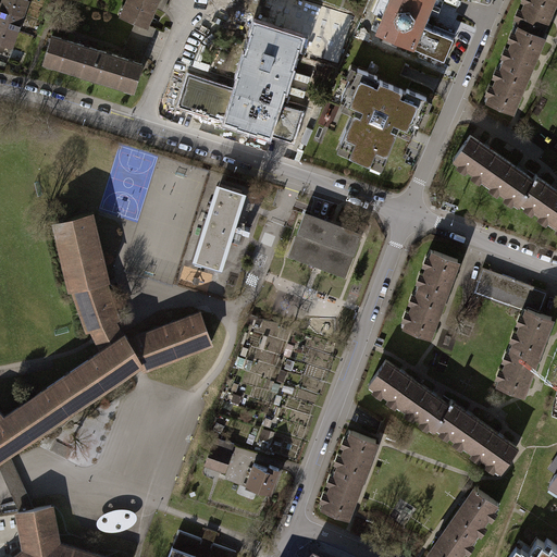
[(0,41),(5,44),(13,47),(28,1),(24,0),(3,0),(0,9),(0,41)]
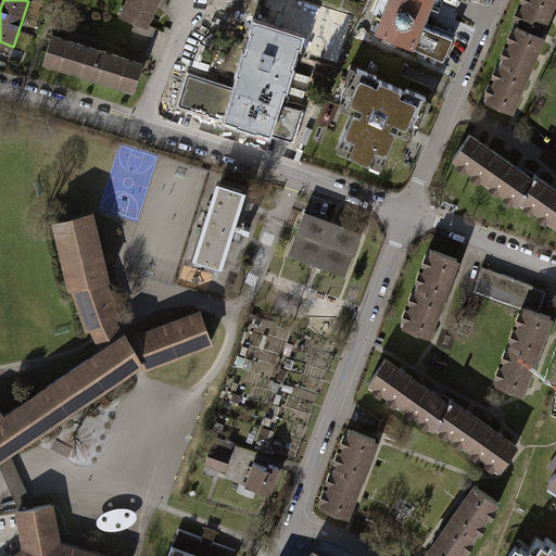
[(136,23),(147,27),(159,0),(124,0),(118,14),(136,23)]
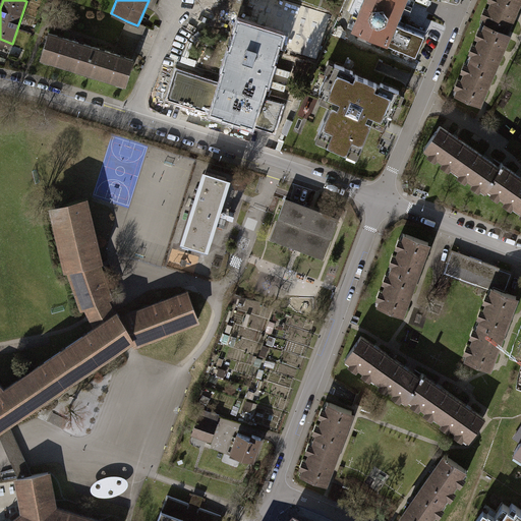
[(363,0),(351,30),(384,43),(392,22),(401,0),(363,0)]
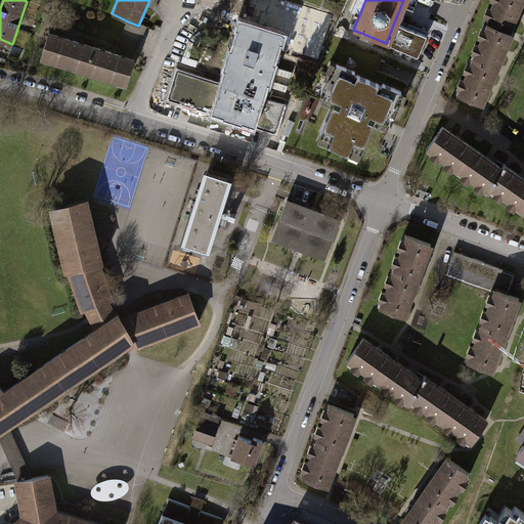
[(417,0),(406,0),(397,24),(426,36),(428,31),(402,20),(406,11),(411,13),(417,0)]
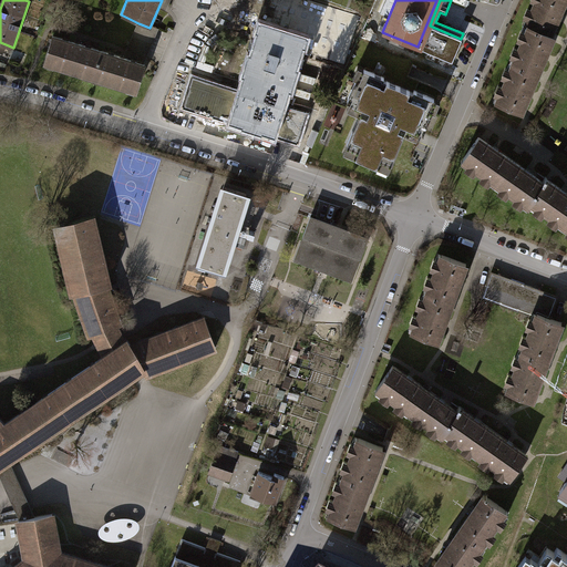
[(548,35),(563,0),(535,0),(524,27),(526,27),(495,103),(519,113),(550,37),(548,35)]
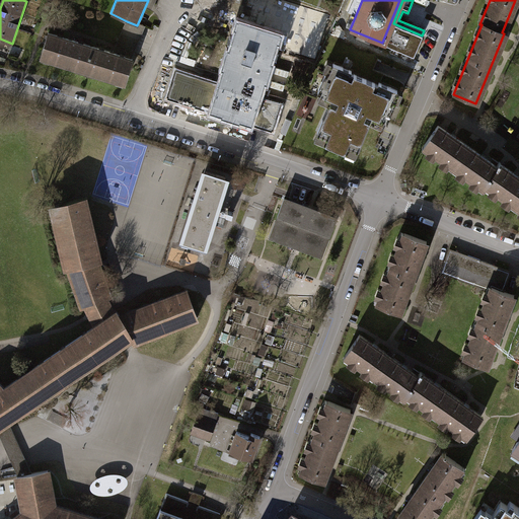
[(217,84),(209,114),(252,127),(262,99),(281,33),(236,20),(217,84)]
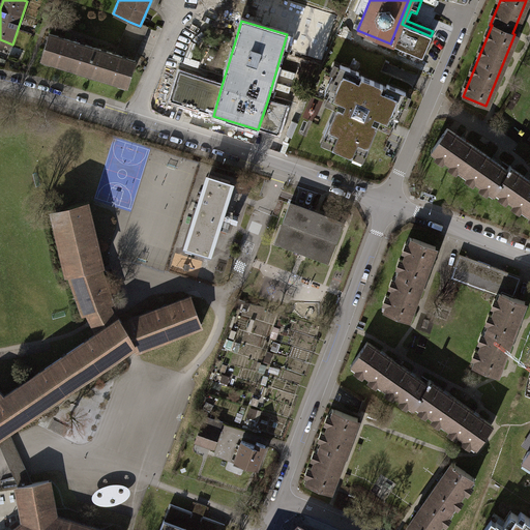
[(129,22),(124,34),(142,41),(148,29),(140,26),(129,22)]
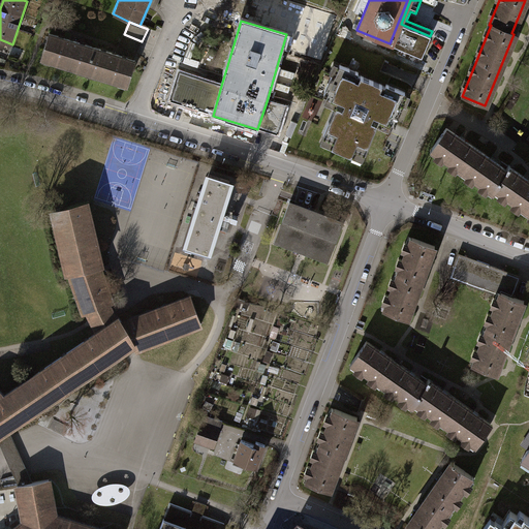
[(390,43),(419,57),(429,35),(401,24),(398,23),(390,43)]
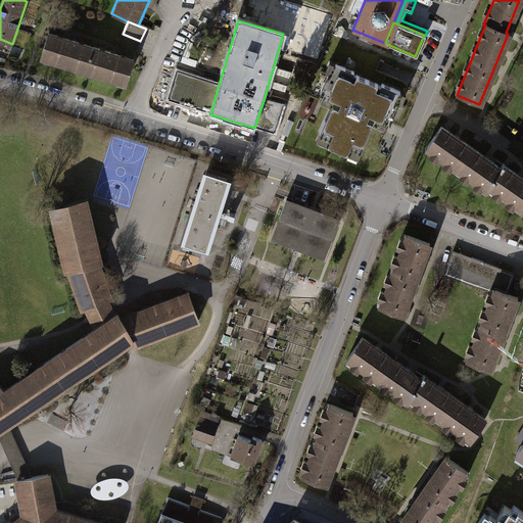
[(116,48),(134,55),(140,41),(123,34),(116,48)]
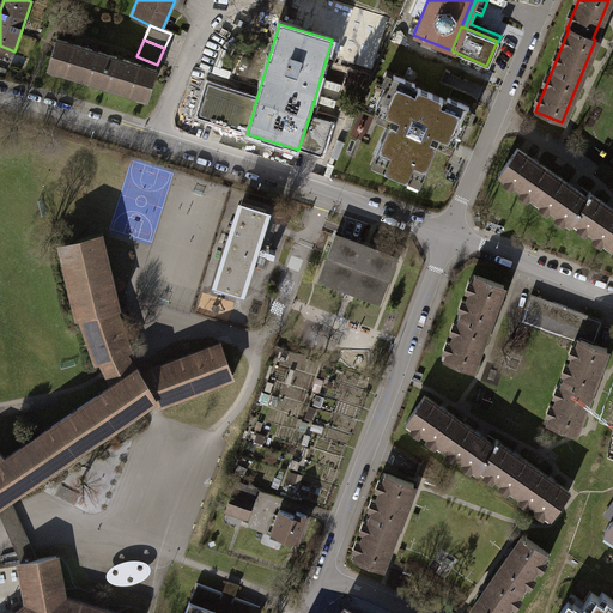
[(47,72),(150,104),(159,73),(56,41),(47,72)]
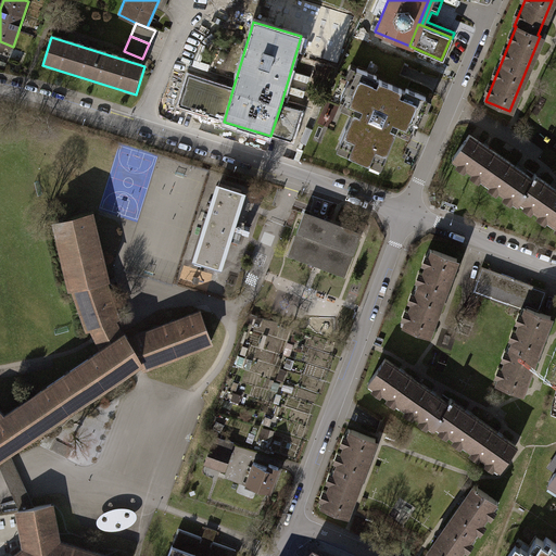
[(350,77),(348,76),(338,98),(353,104),(338,140),(350,146),(346,153),(367,162),(370,154),(382,160),(397,123),(413,129),(422,108),(419,106),(424,96),(404,88),(403,90),(374,78),(375,76),(354,67),(350,77)]
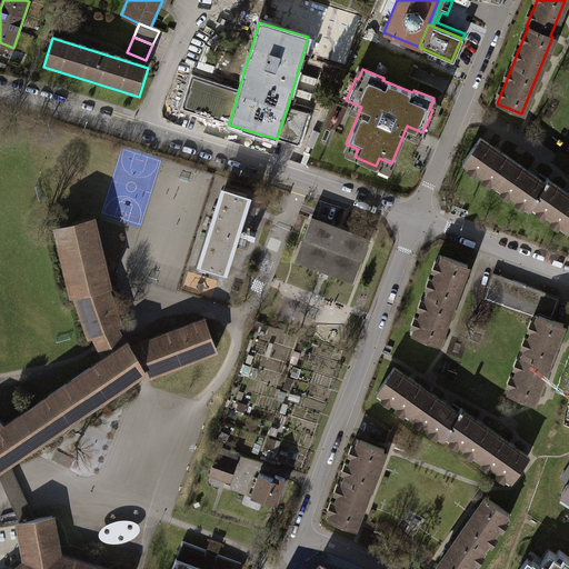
[(238,92),(193,79),(185,111),(229,125),(238,92)]
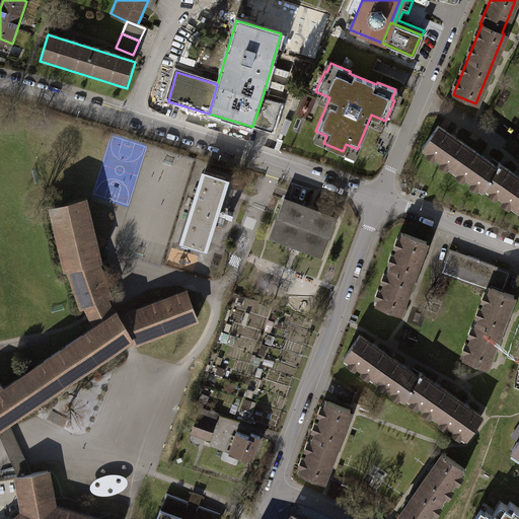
[(274,134),(282,106),(262,99),(252,127),(274,134)]
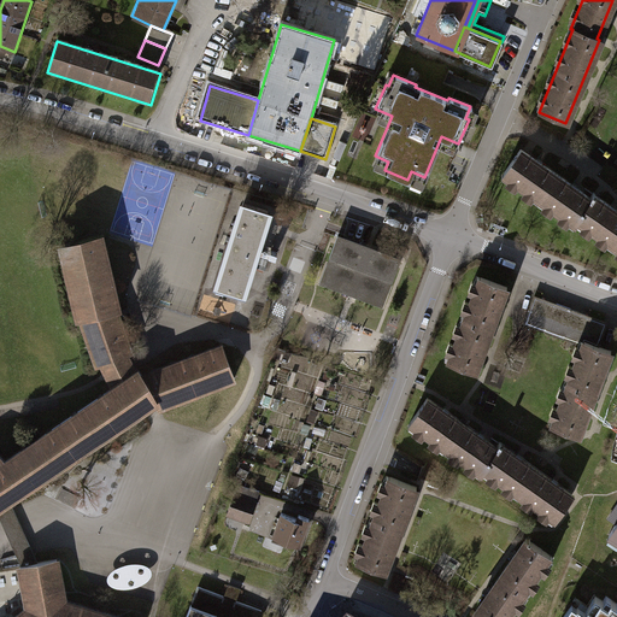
[(538,198),(554,174),(518,148),(501,172),(538,198)]
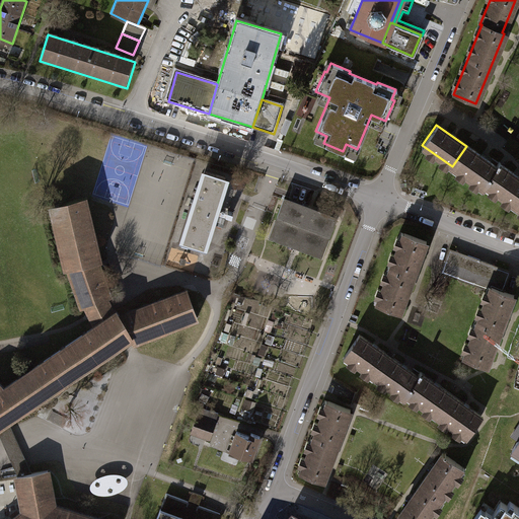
[(485,183),(496,167),(466,146),(452,166),(483,188),(485,183)]
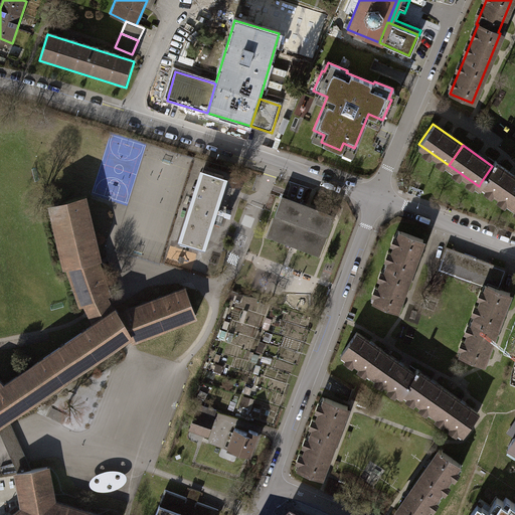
[(492,166),(481,182),(511,203),(514,196),(514,176),(495,162),(492,166)]
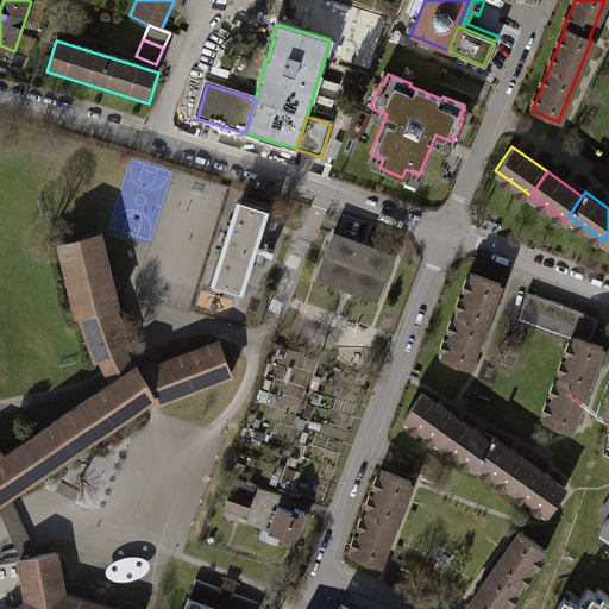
[(265,208),(240,200),(214,283),(240,292),(265,208)]
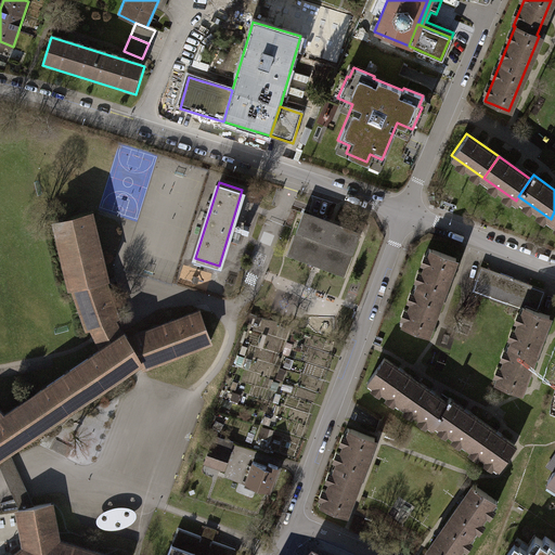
[(113,319),(118,317),(104,278),(106,278),(91,211),(56,220),(72,285),(74,285),(88,324),(89,327),(93,326),(104,347),(121,336),(113,319)]
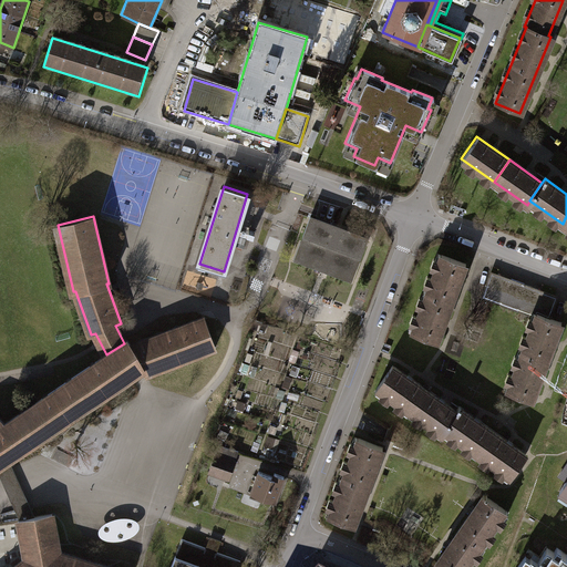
[(369,237),(310,216),(303,235),(305,235),(295,259),(316,268),(317,264),(332,269),(331,274),(352,281),(361,255),(362,256),(369,237)]
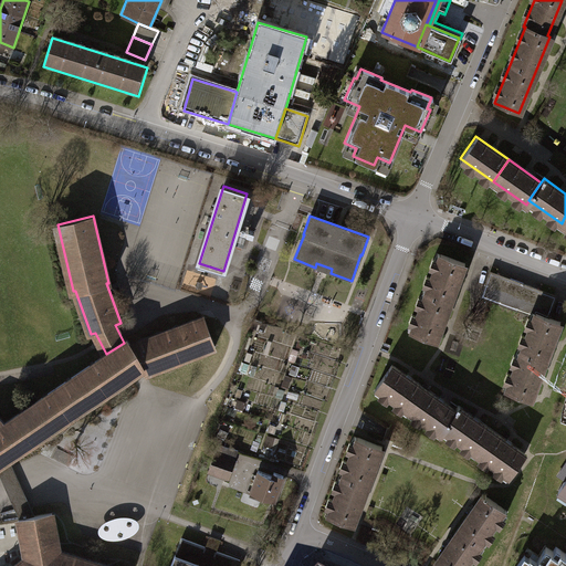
[(449,302),(463,263),(438,254),(423,293),(449,302)]
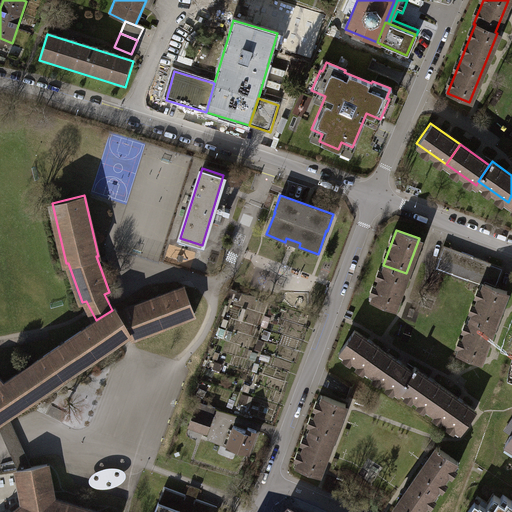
[(452,250),(442,246),(434,268),(482,285),(482,284),(493,288),(501,268),(452,250)]
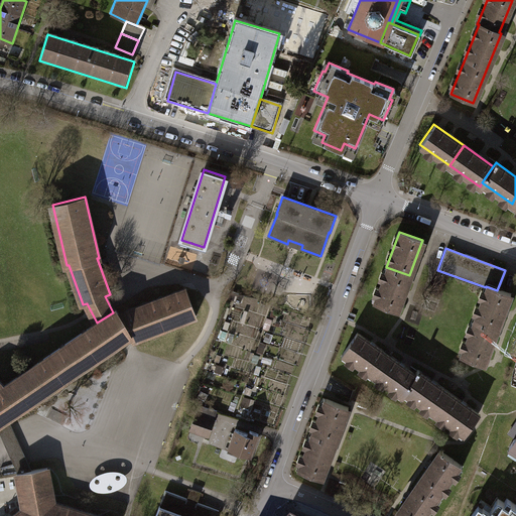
[(396,310),(409,275),(386,267),(373,302),(396,310)]
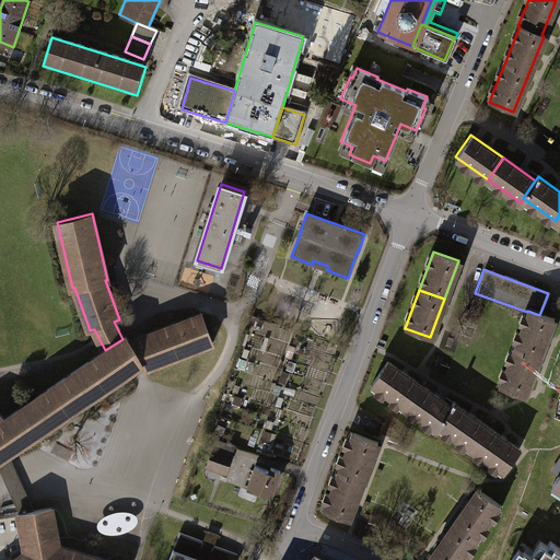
[(481,298),(474,294),(465,317),(471,321),(481,298)]
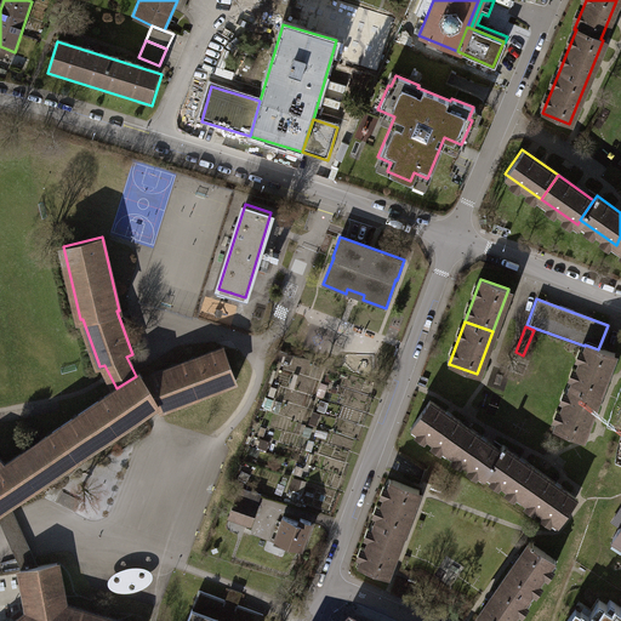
[(597,396),(613,354),(598,349),(585,345),(585,346),(570,386),(597,396)]
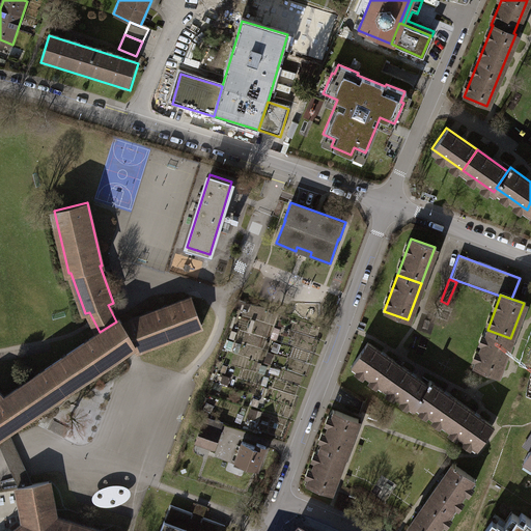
[(191,298),(122,324),(133,343),(134,344),(136,350),(201,325),(191,298)]
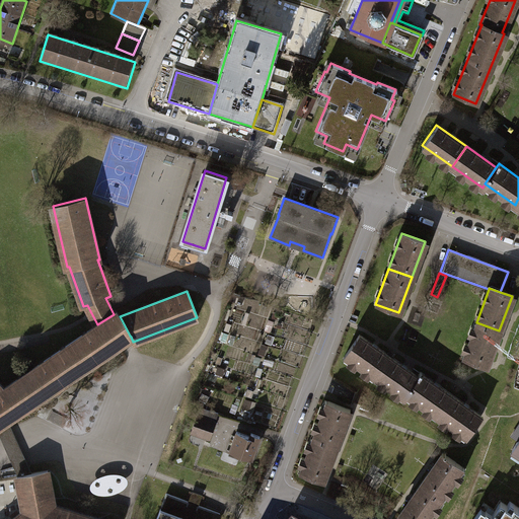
[(0,425),(8,420),(120,344),(119,344),(131,337),(130,336),(120,316),(117,312),(114,314),(97,324),(5,388),(0,382),(0,425)]
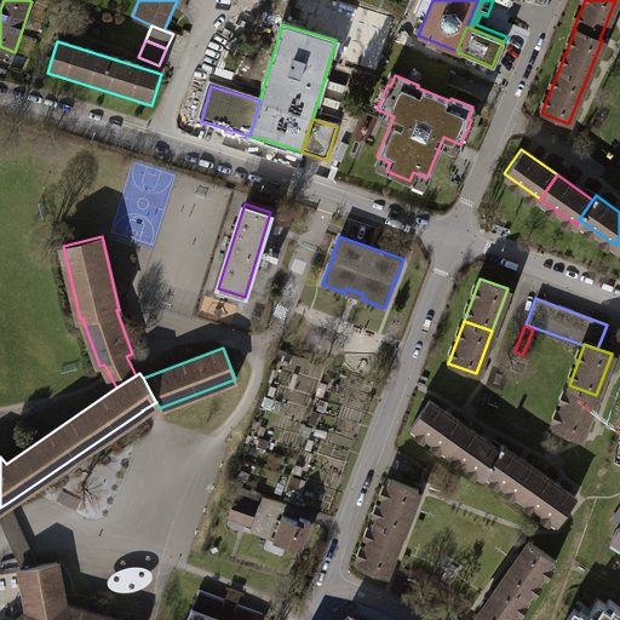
[(580,437),(596,395),(569,385),(554,428),(580,437)]
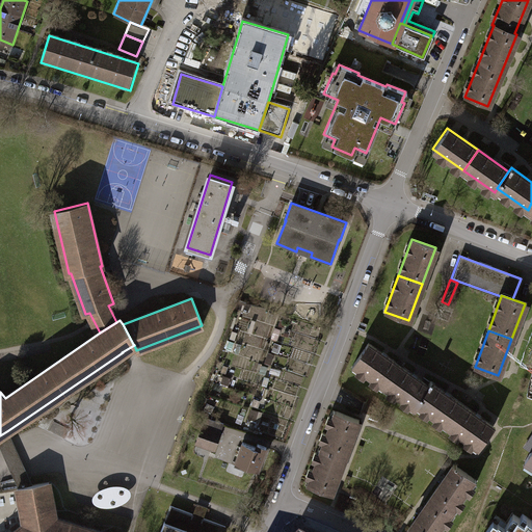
[(397,365),(367,343),(352,364),(383,386),(397,365)]
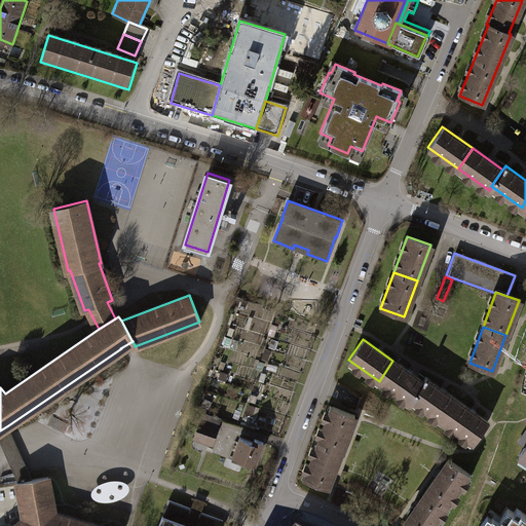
[(411,400),(423,382),(392,361),(379,381),(409,403),(411,400)]
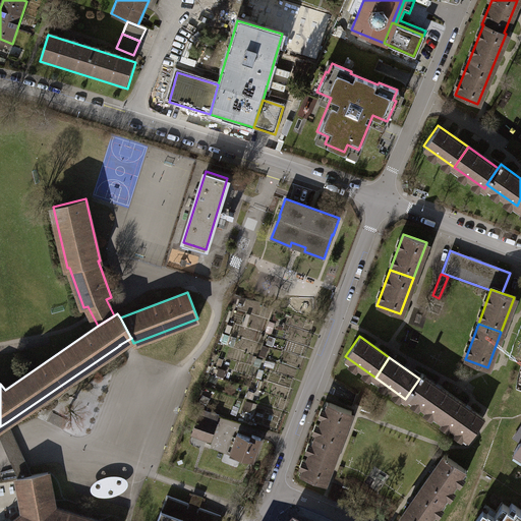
[(451,397),(421,375),(419,379),(407,396),(437,416),(451,397)]
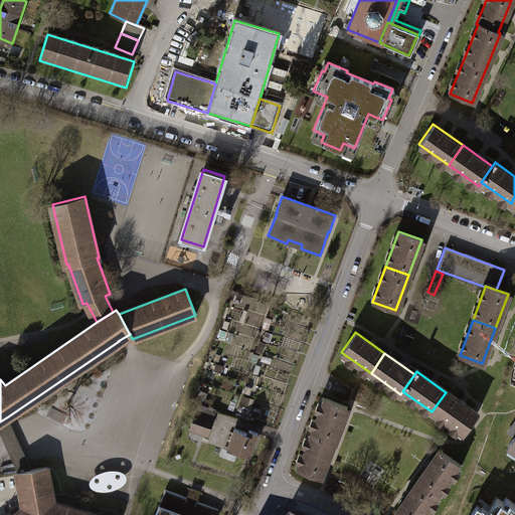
[(462,433),(476,412),(446,392),(432,411),(462,433)]
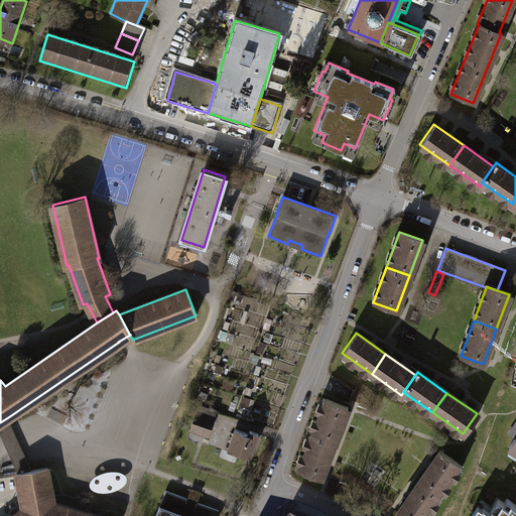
[(333,442),(346,407),(324,399),(310,434),(333,442)]
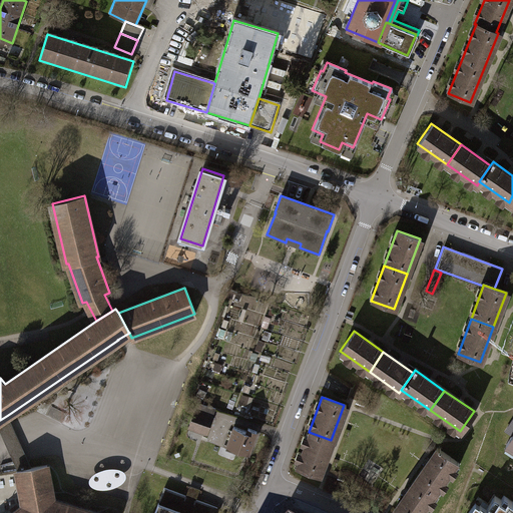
[(215,409),(200,404),(196,413),(211,419),(215,409)]
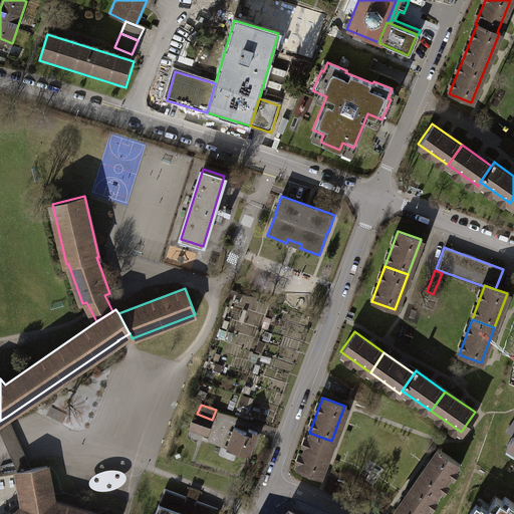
[(190,426),(208,433),(213,420),(212,420),(197,414),(195,413),(190,426)]
